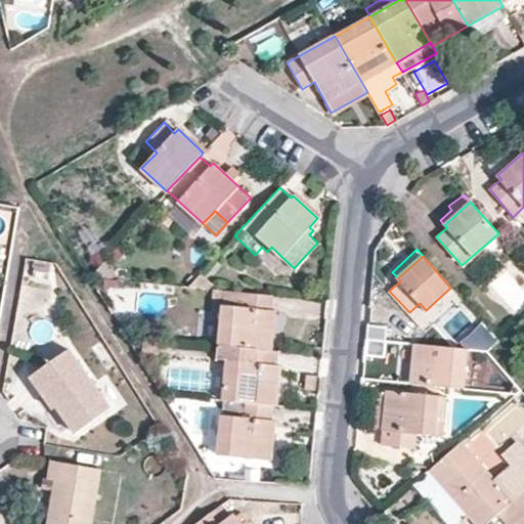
[(202,271),(187,286),(216,289),(202,271)]
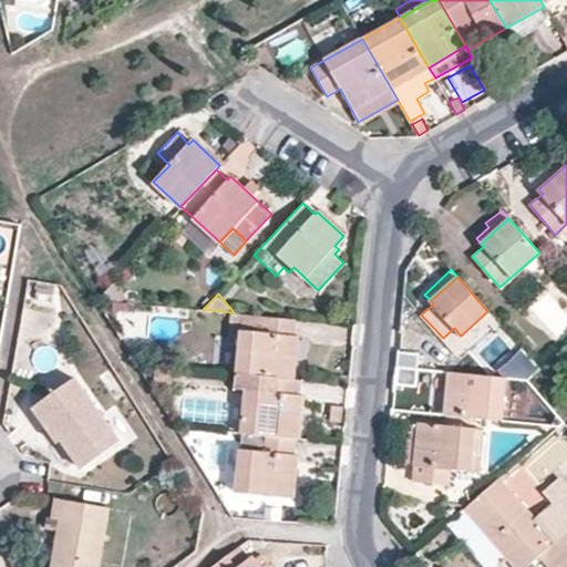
[(471,347),(497,322),(487,311),(461,336),(471,347)]
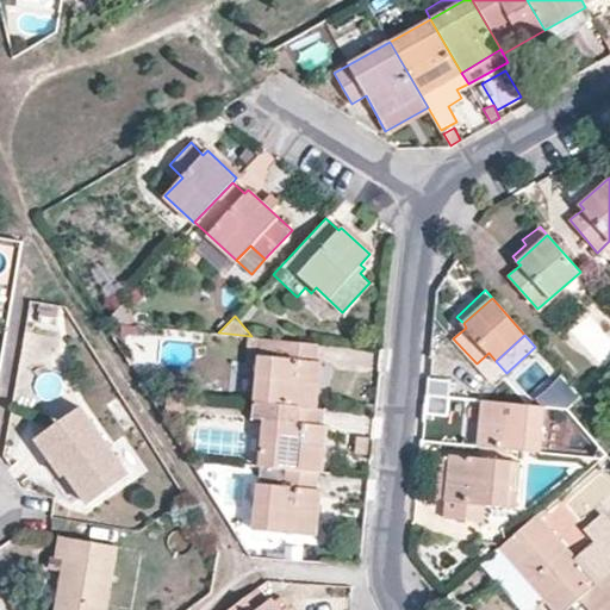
[(318,342),(261,337),(260,354),(257,354),(253,400),(256,400),(315,406),(321,359),(316,359),(318,342)]
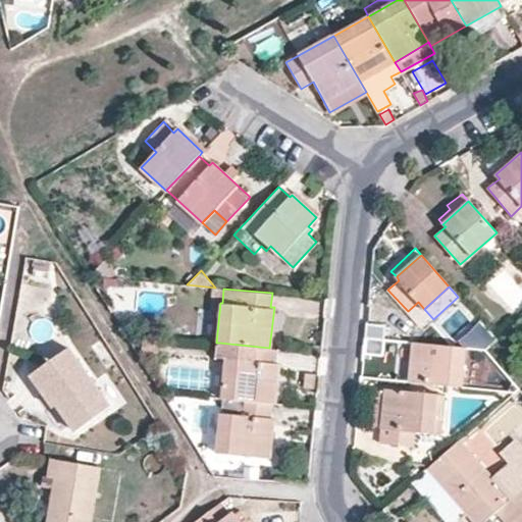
[(424,309),(418,302),(408,311),(423,328),(433,319),(424,309)]
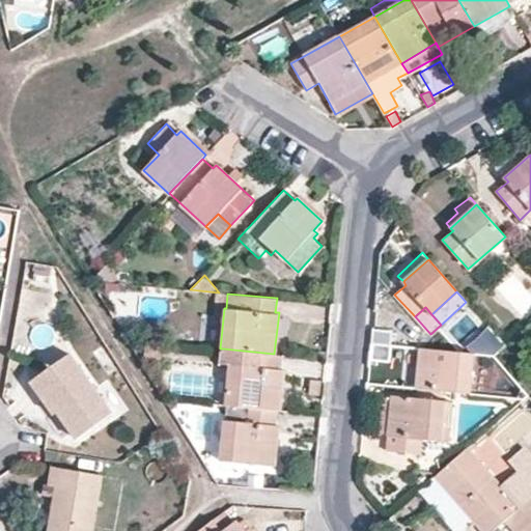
[(143,348),(144,341),(127,339),(132,346),(143,348)]
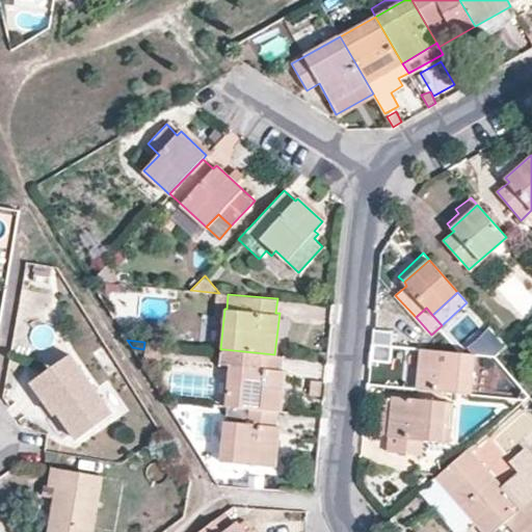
[(476,353),(422,348),(418,388),(472,394),(476,353)]
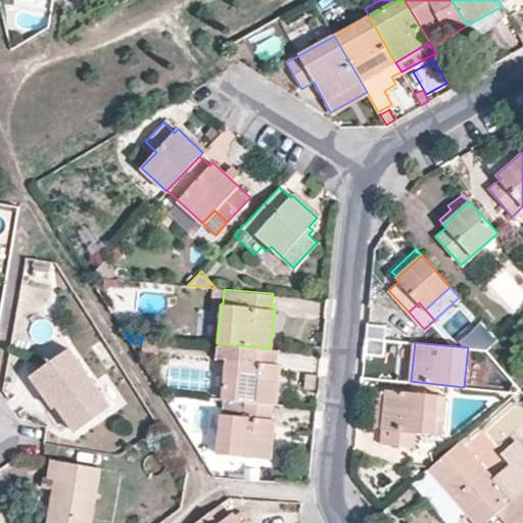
[(278,349),(270,348),(220,343),(218,357),(226,359),(222,399),(241,400),(271,405),(276,405),(280,364),(276,364),(278,349)]
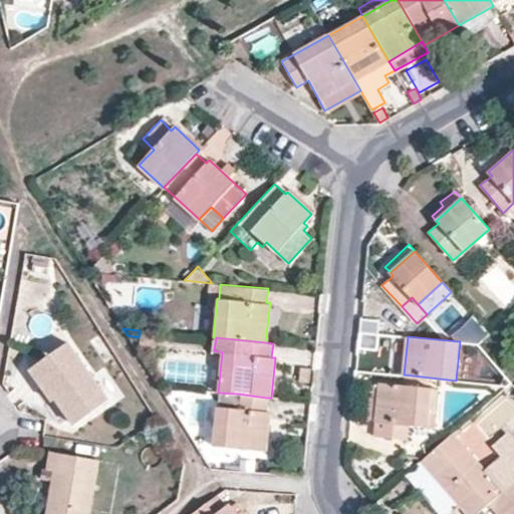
[(65,338),(34,360),(55,391),(51,394),(70,420),(105,397),(65,338)]
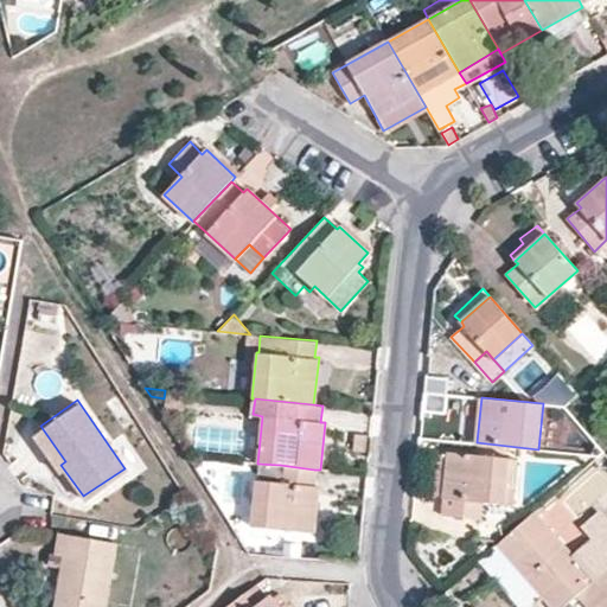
[(65,461),(40,426),(31,432),(56,467),(61,465),(65,461)]
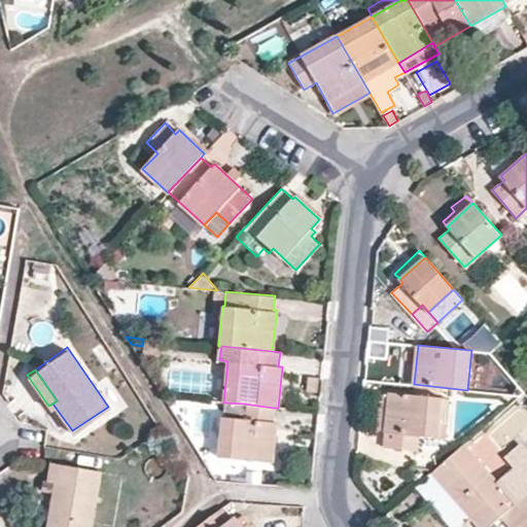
[(321,385),(322,375),(312,373),(310,384),(321,385)]
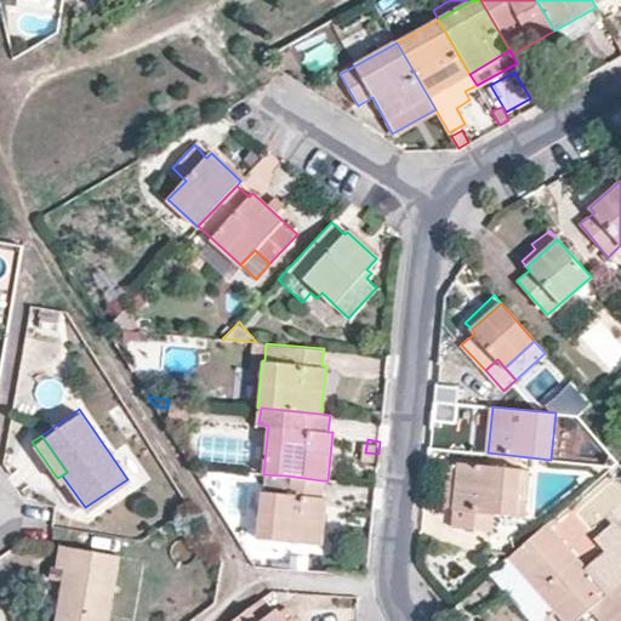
[(443,506),(454,507),(459,462),(448,461),(443,506)]
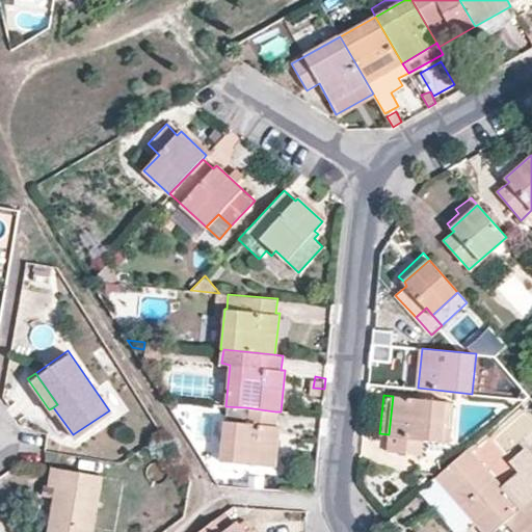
[(447,401),(393,396),(389,434),(388,450),(417,453),(418,439),(444,441),(448,401),(447,401)]
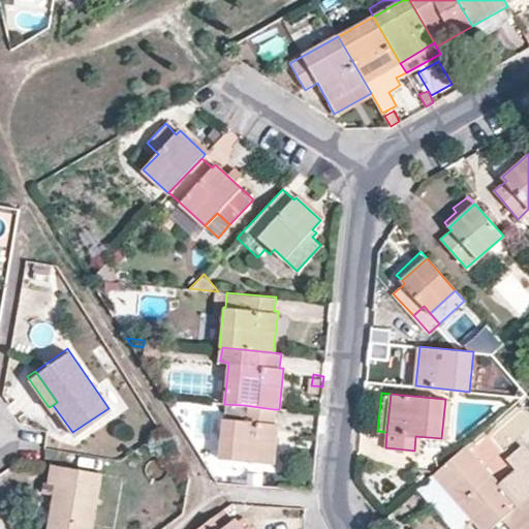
[(453,400),(445,399),(441,438),(447,439),(453,400)]
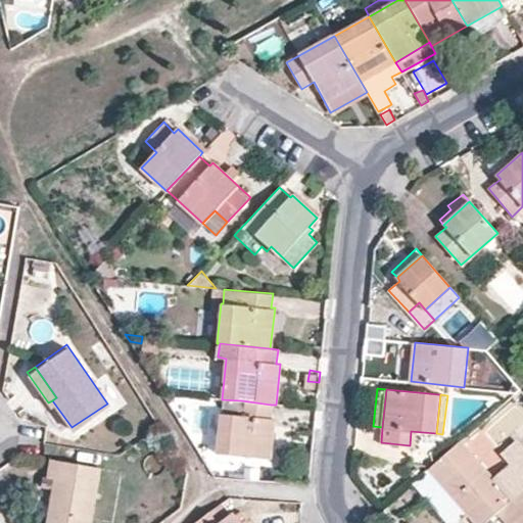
[(271,405),(241,400),(239,416),(222,414),(217,452),(270,458),(274,418),(270,418),(271,405)]
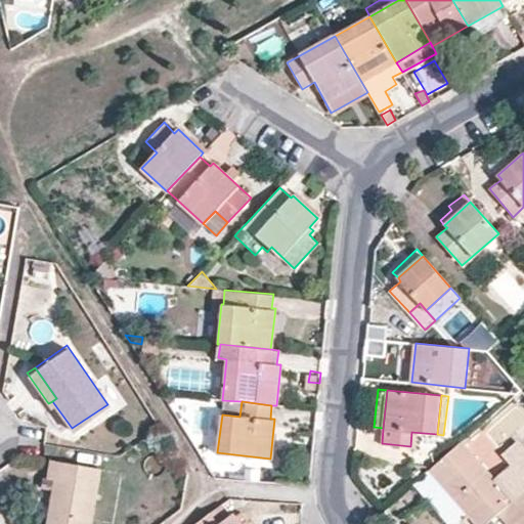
[(462,441),(430,468),(479,523),(484,523),(499,511),(523,489),(523,450),(515,440),(503,451),(512,463),(493,479),(462,441)]
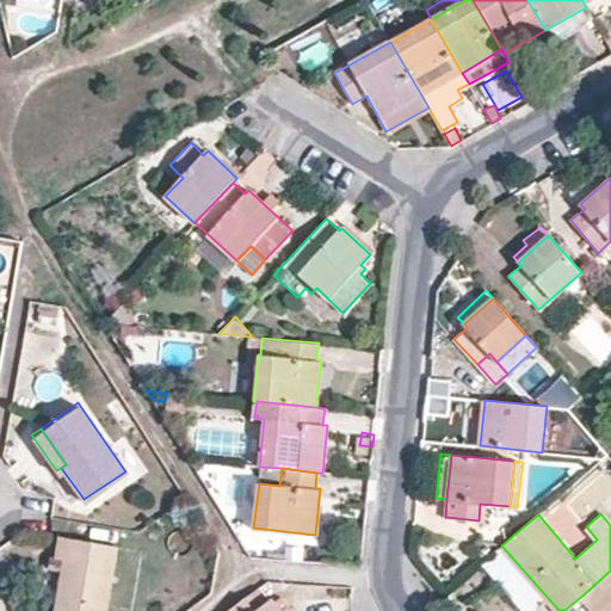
[(67,559),(57,610),(109,610),(119,544),(61,536),(57,556),(67,559)]
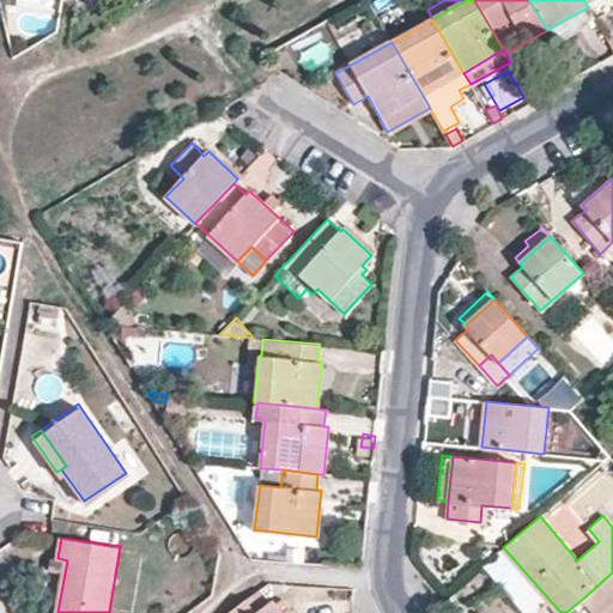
[(612,612),(612,572),(584,598),(598,612),(612,612)]
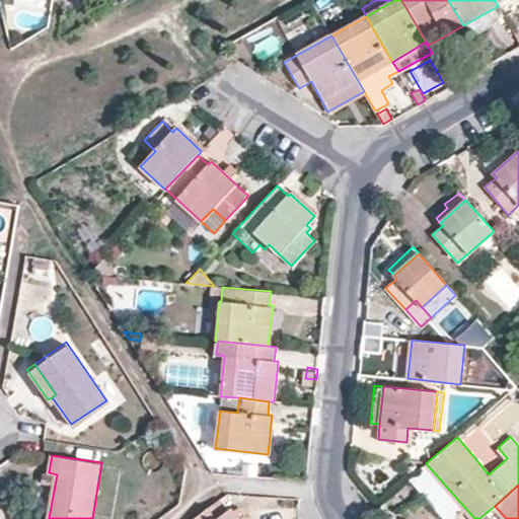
[(239,518),(234,511),(231,507),(227,510),(218,499),(191,518),(239,518)]
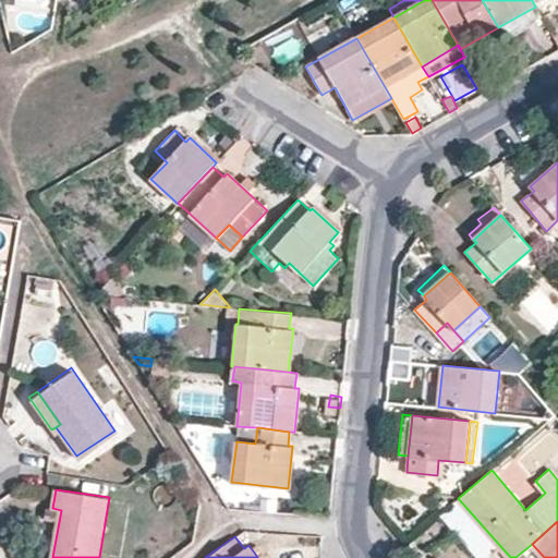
[(267,557),(258,544),(252,549),(257,557),(267,557)]
